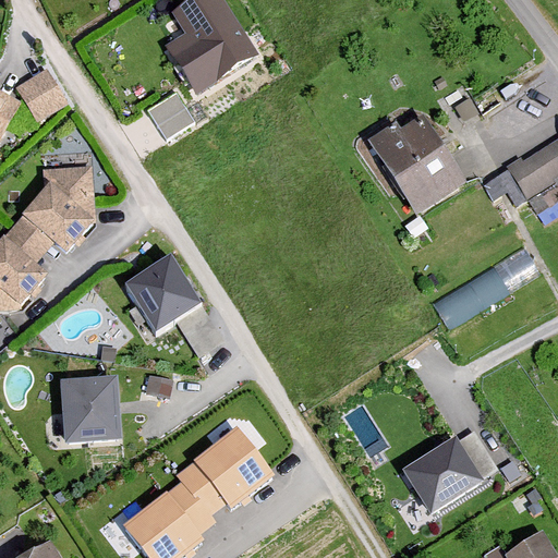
[(223,0),(192,0),(169,14),(184,38),(165,50),(196,100),(262,60),(223,0)]
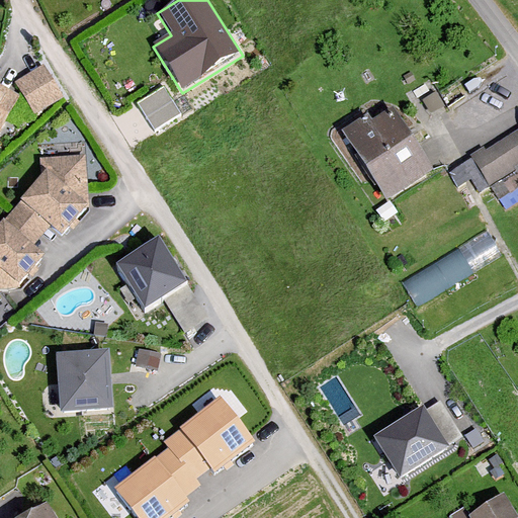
[(62,95),(41,62),(12,80),(32,112),(62,95)]
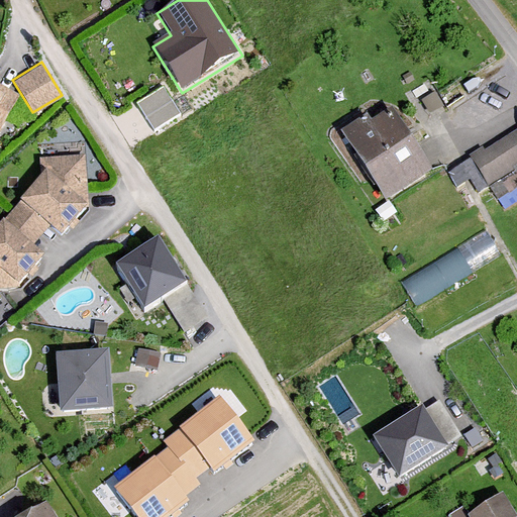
[(0,123),(17,92),(0,83),(0,123)]
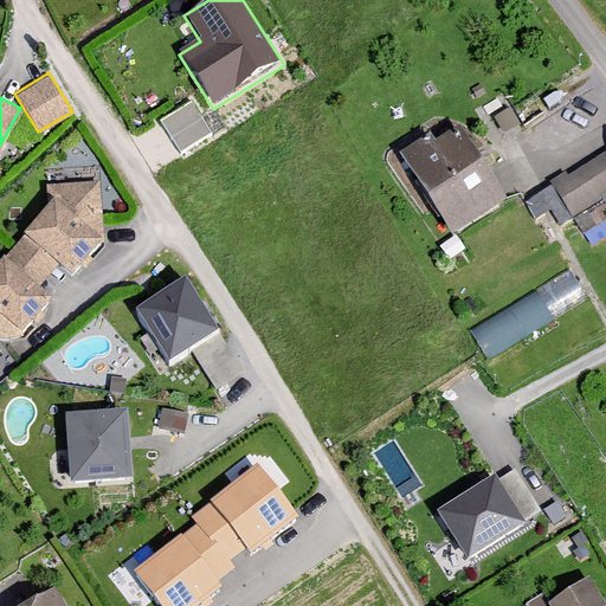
[(193,104),(162,122),(181,154),(212,136),(193,104)]
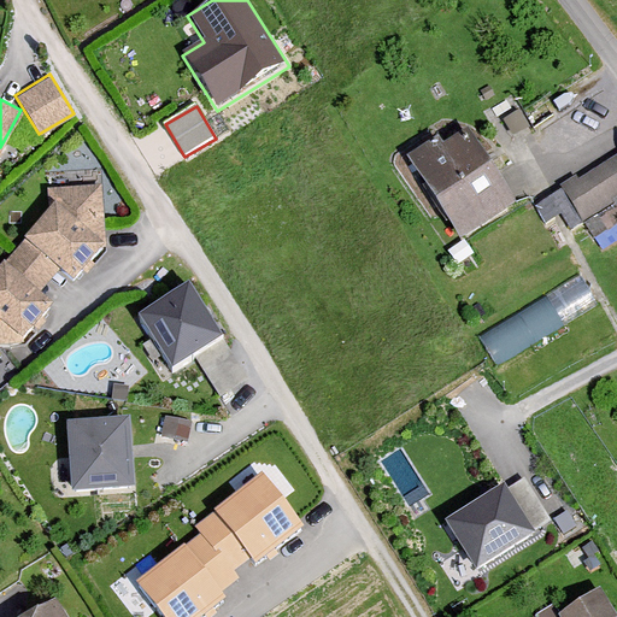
[(441,140),(436,131),(407,150),(460,233),(507,203),(459,128),(441,140)]
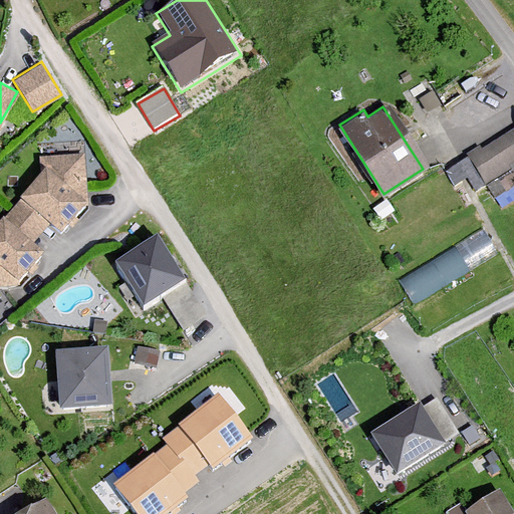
[(513,185),(513,125),(481,148),(479,145),(466,153),(474,165),(464,170),(477,190),(488,183),(497,196),(513,185)]
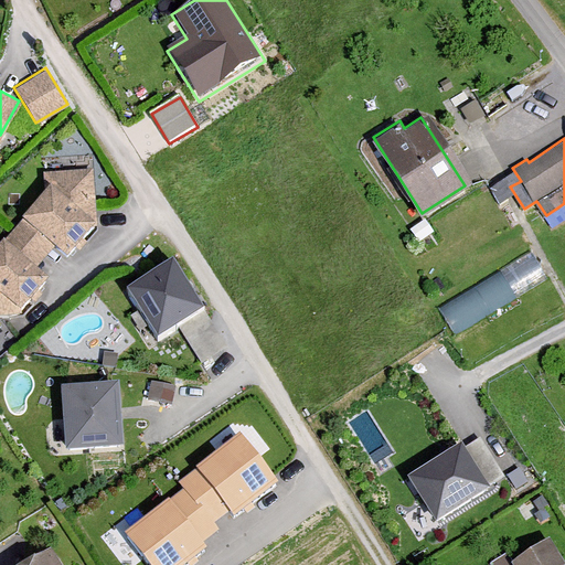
[(94,213),(91,167),(41,170),(42,185),(0,234),(0,313),(11,313),(43,274),(34,266),(51,246),(62,254),(94,213)]
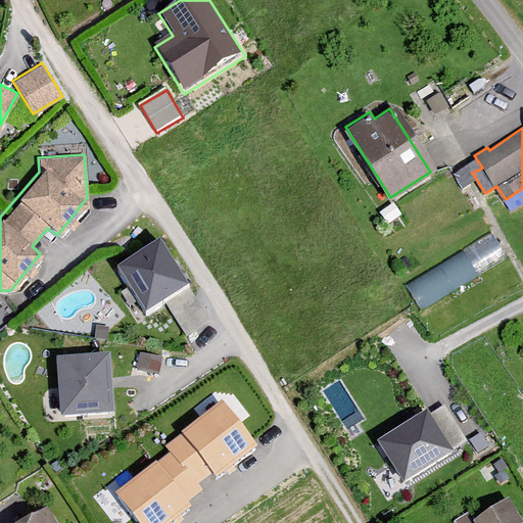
[(496,234),(407,275),(418,300),(509,258),(496,234)]
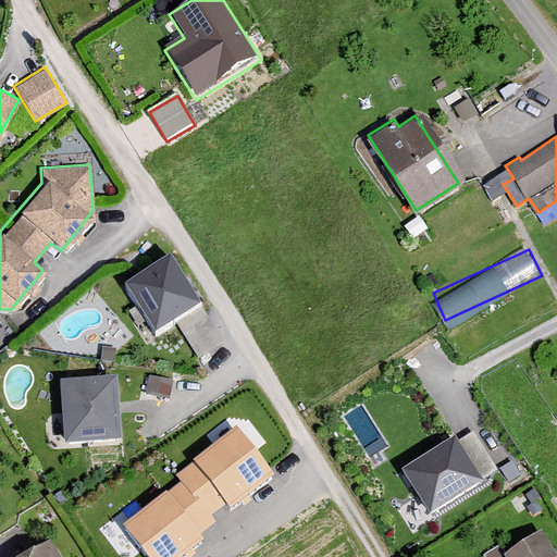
[(198,300),(166,251),(121,281),(152,330),(198,300)]
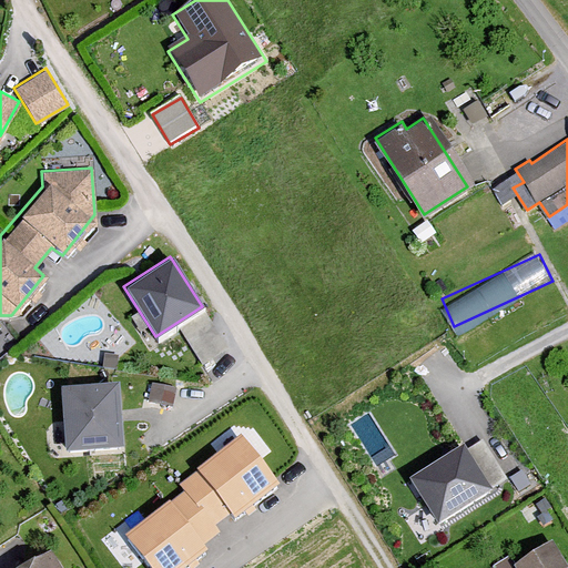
[(115,381),(57,385),(62,449),(121,445),(115,381)]
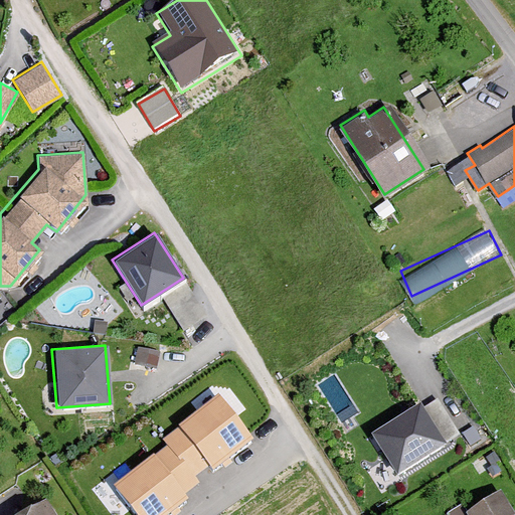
[(169,450),(116,491),(134,514),(169,514),(187,502),(183,497),(199,485),(192,476),(205,467),(213,478),(258,444),(219,395),(161,441),(169,450)]
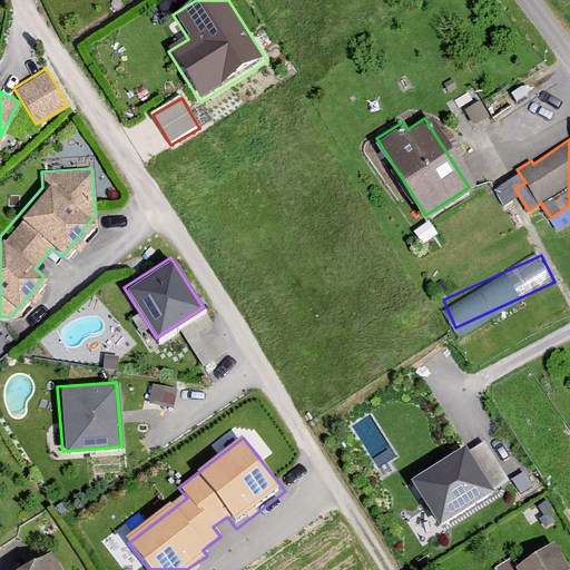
[(467,448),(412,482),(441,529),(494,495),(491,491),(509,480),(485,443),(470,453),(467,448)]
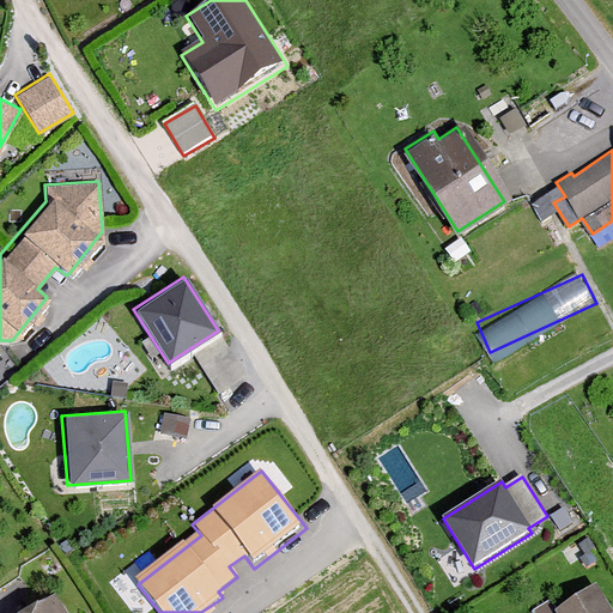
[(553,612),(612,612),(598,588),(553,612)]
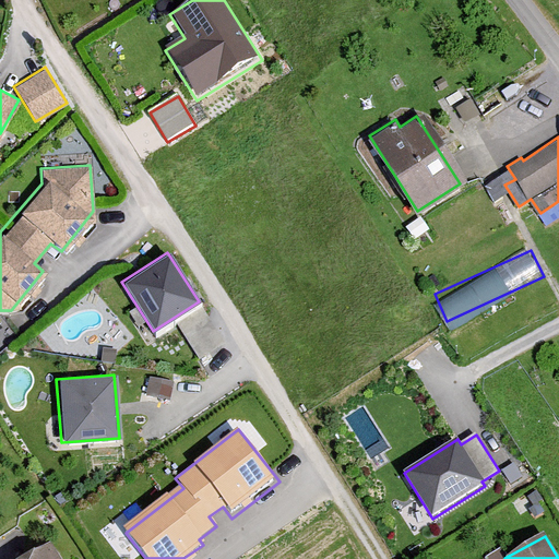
[(58,558),(46,539),(15,558),(58,558)]
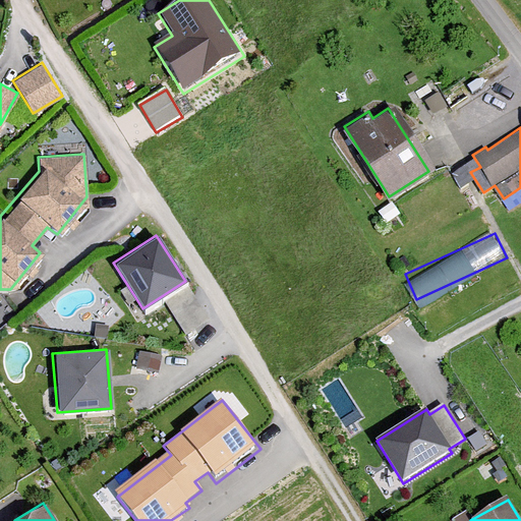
All buildings are outlined.
